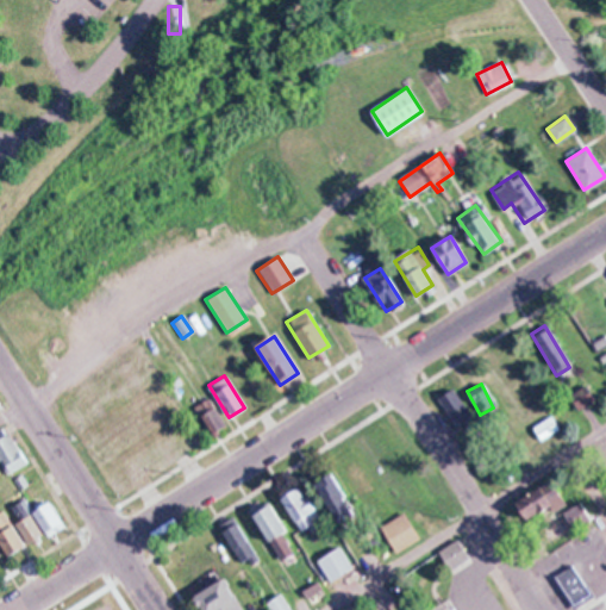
[(592,399),(576,409),(568,396),(583,386),(592,399)]
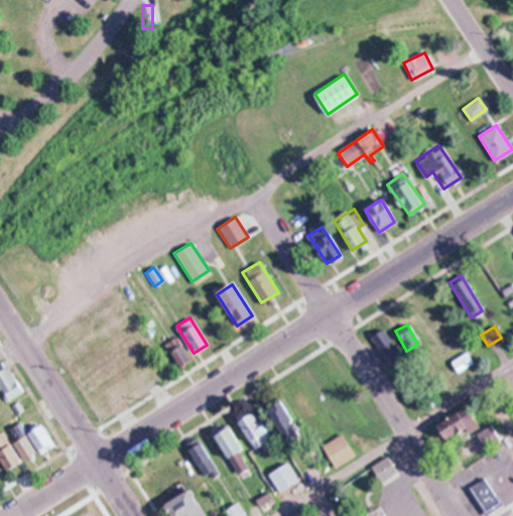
[(384,360),(369,338),(382,329),(397,351),(384,360)]
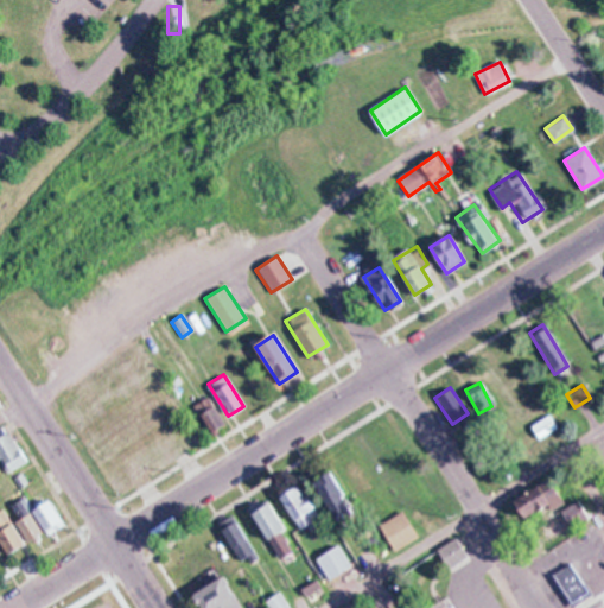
[(222,424),(208,431),(195,406),(208,399),(222,424)]
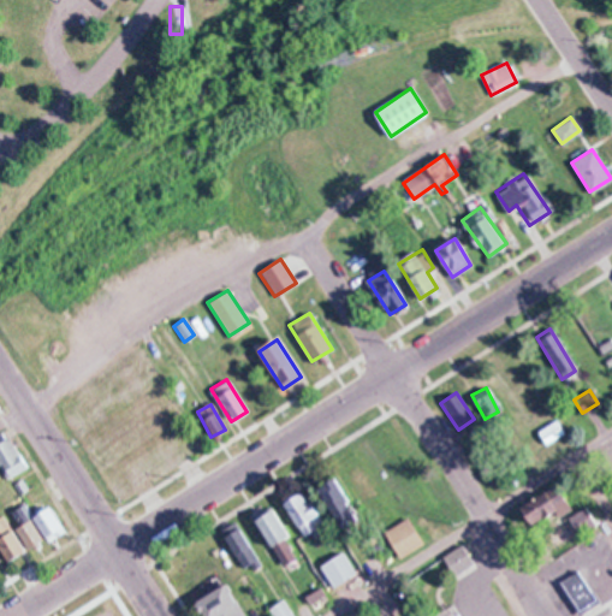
[(554,422),(560,434),(544,443),(538,431),(554,422)]
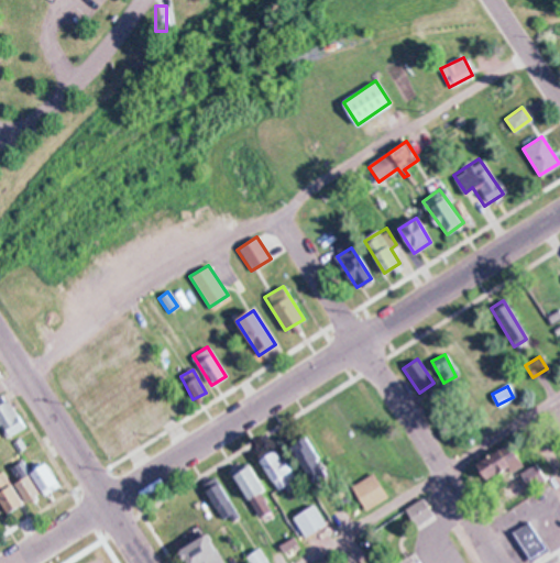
[(22,426),(7,435),(0,424),(0,394),(1,394),(22,426)]
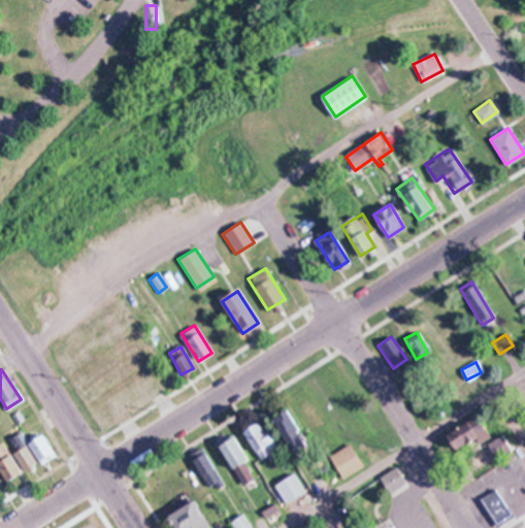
[(286,410),(305,444),(292,453),(272,419),(286,410)]
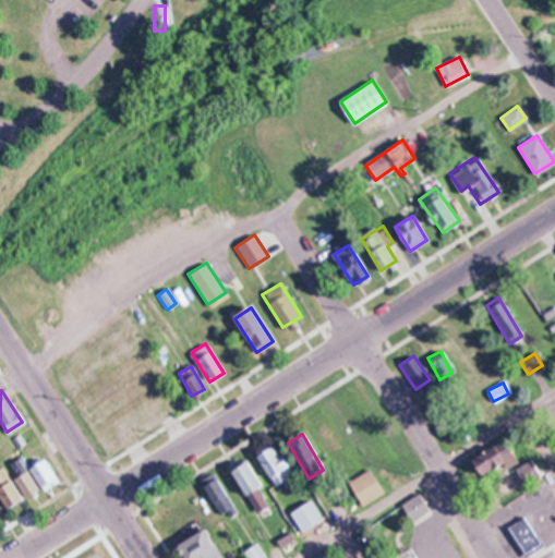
[(472,457),(503,439),(515,459),(483,477),(472,457)]
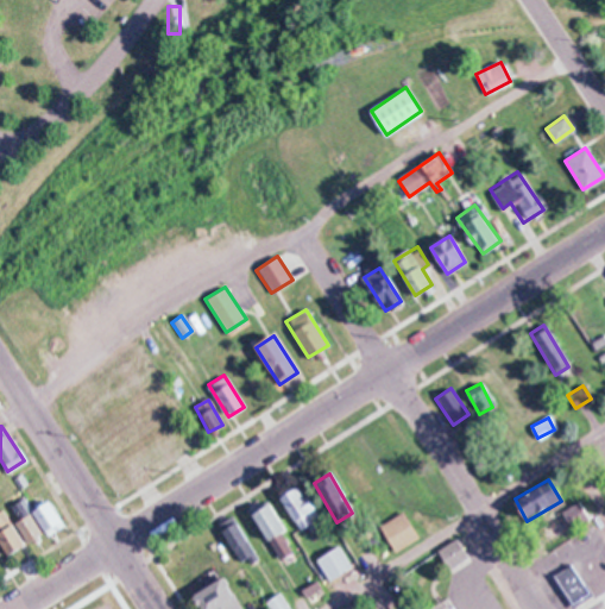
[(316,516),(297,528),(279,498),(298,488),(316,516)]
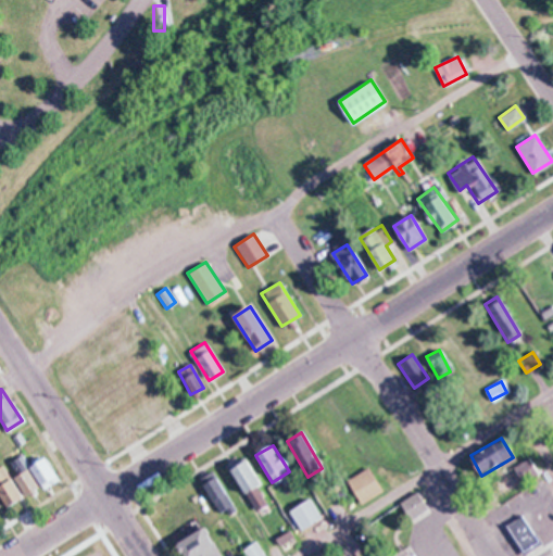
[(513,467),(533,454),(541,468),(520,480),(513,467)]
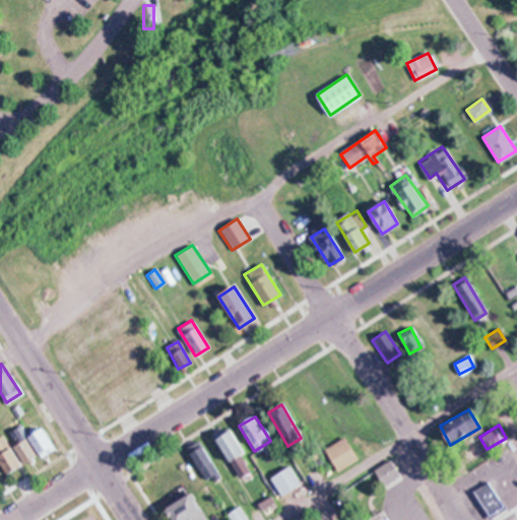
[(15,447),(7,434),(19,427),(24,436),(40,427),(52,448),(7,474),(0,462),(0,441),(2,440),(9,451),(15,447)]
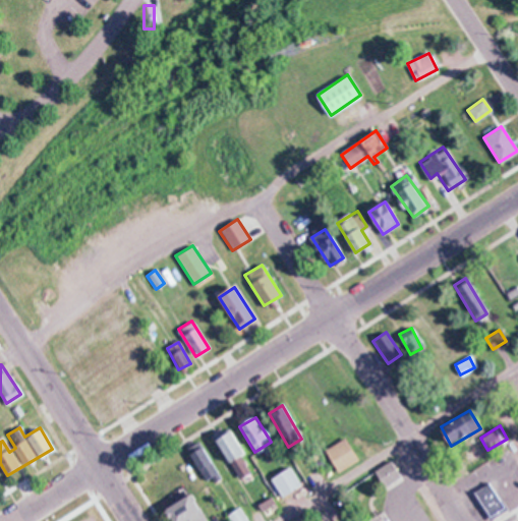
[(226,429),(249,471),(237,478),(213,437),(226,429)]
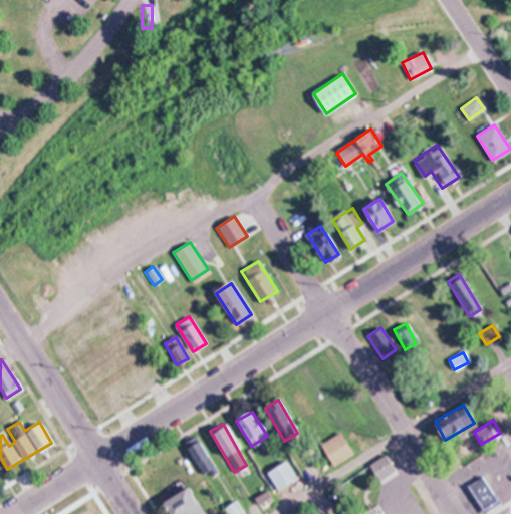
[(332,467),(319,445),(339,433),(352,454),(332,467)]
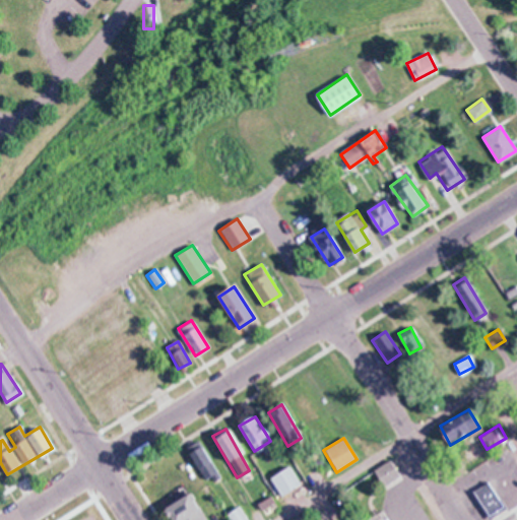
[(186,448),(197,442),(216,475),(205,481),(186,448)]
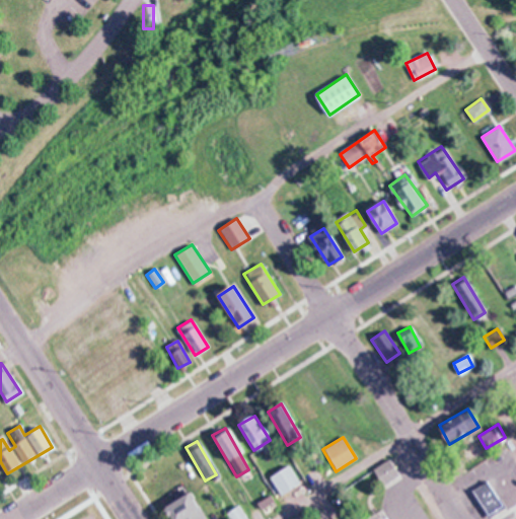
[(383,485),(372,469),(387,458),(398,473),(383,485)]
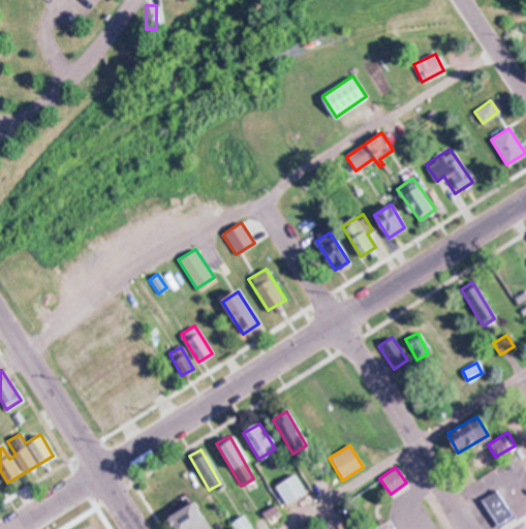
[(292,474),(304,493),(285,504),(274,486),(292,474)]
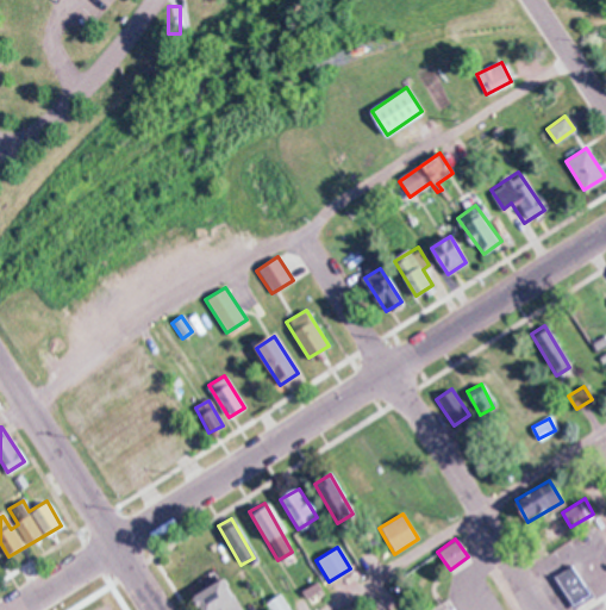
[(548,573),(567,560),(588,592),(569,605),(548,573)]
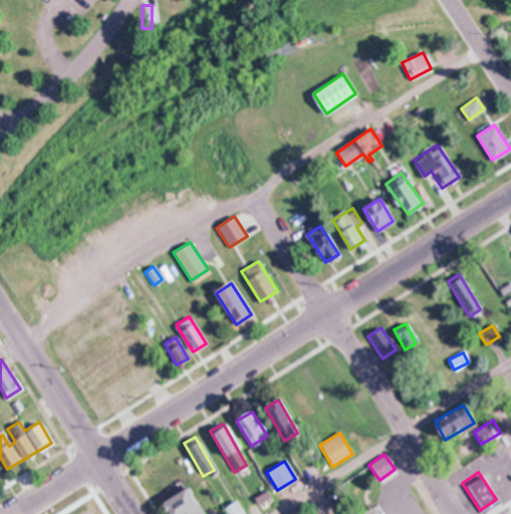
[(170,513),(163,503),(188,488),(203,513),(170,513)]
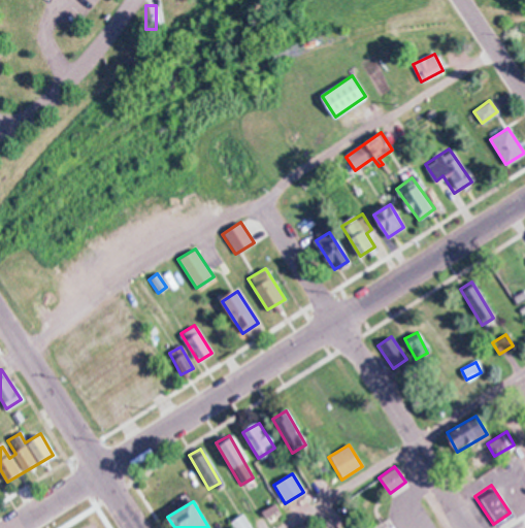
[(269,523),(284,518),(279,505),(264,510),(269,523)]
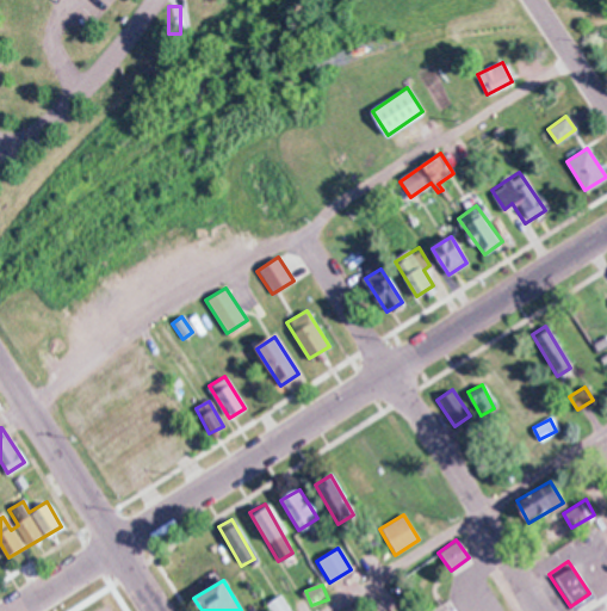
[(270,610),(265,603),(278,596),(287,610),(270,610)]
